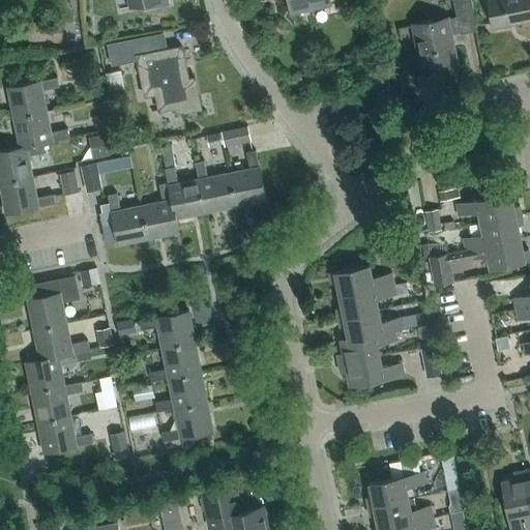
[(288,0),(291,10),(328,2),(328,0),(288,0)]
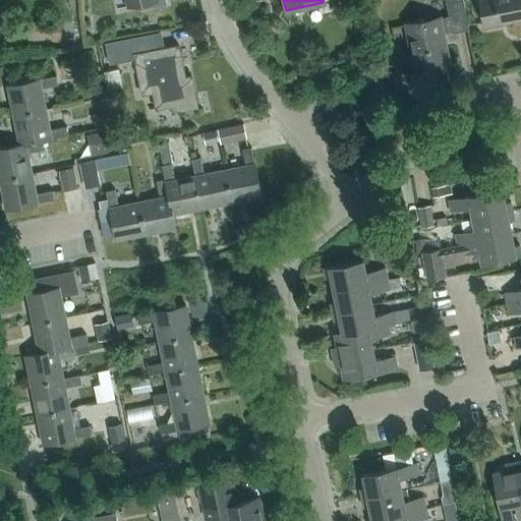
[(405,23),(414,70),(449,64),(443,34),(450,32),(450,33),(468,30),(462,0),(445,0),(448,16),(441,17),(441,16),(405,23)]
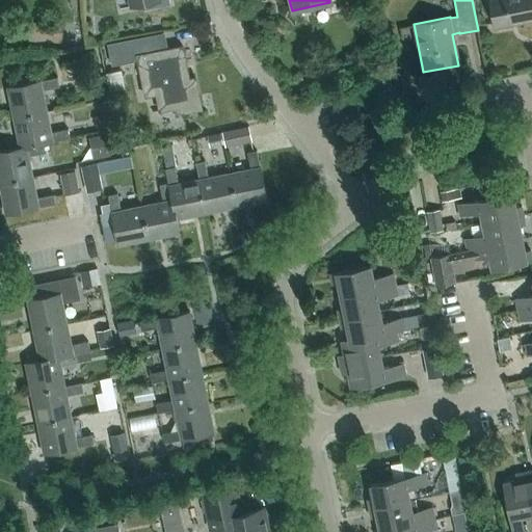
[(531,0),(489,0),(495,26),(531,19),(531,0)]
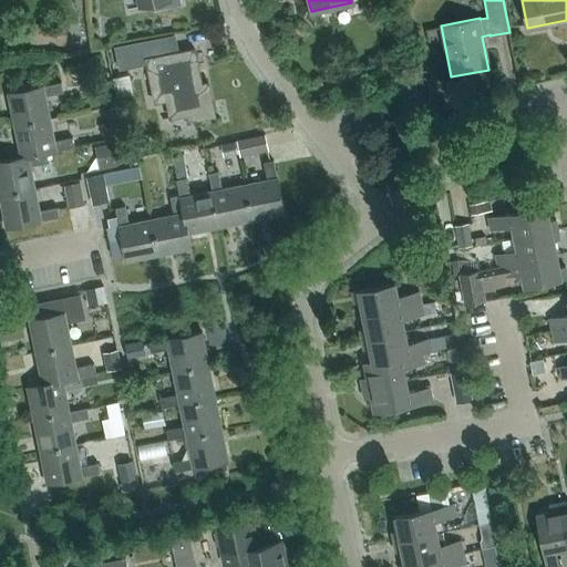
[(68,22),(48,21),(47,26),(31,24),(30,44),(66,47),(68,22)]
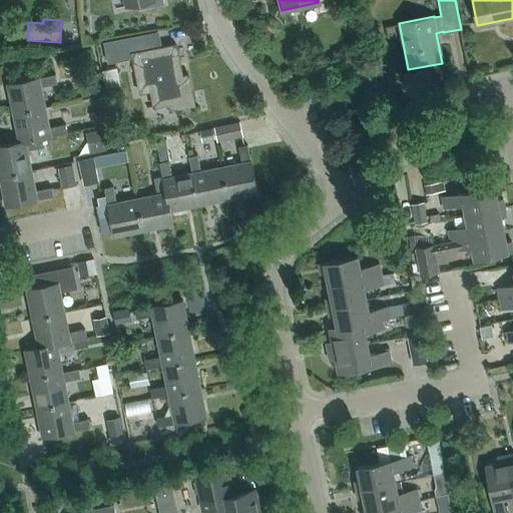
[(174,44),(134,53),(130,38),(103,43),(108,63),(132,58),(139,94),(150,91),(153,107),(173,103),(174,109),(193,105),(187,75),(181,76),(174,44)]
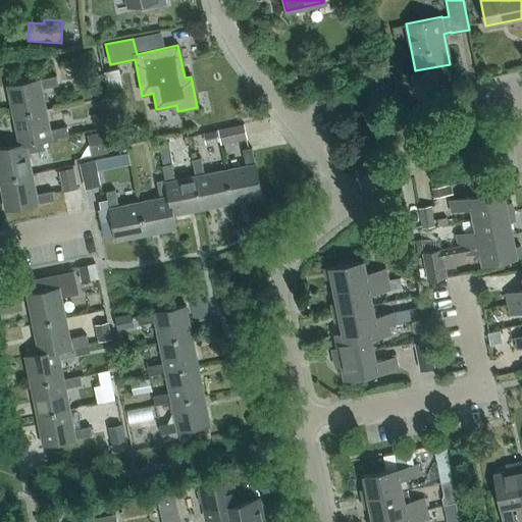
[(122,88),(119,68),(103,71),(107,91),(122,88)]
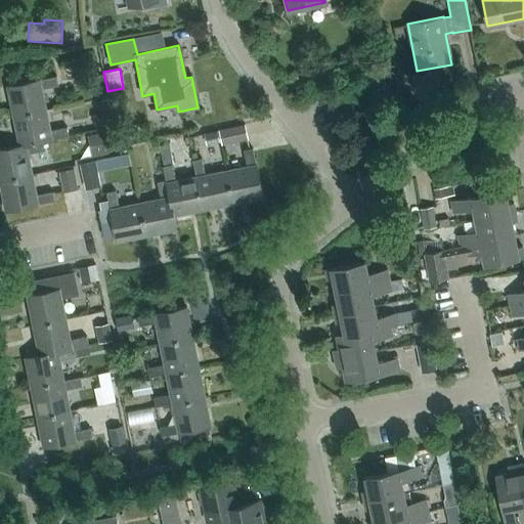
[(15,116),(47,110),(42,89),(58,85),(56,76),(9,86),(15,116)]
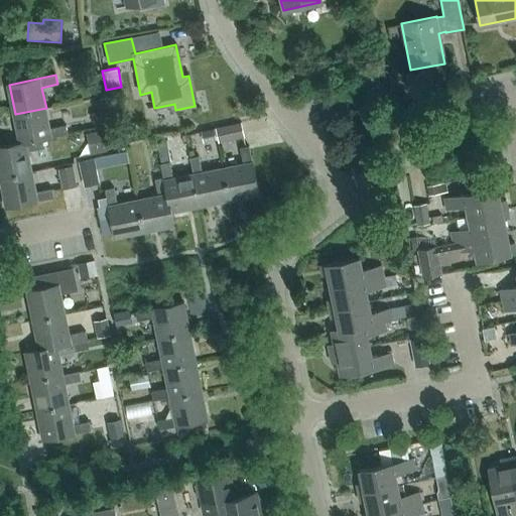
[(91,95),(89,82),(81,84),(84,97),(91,95)]
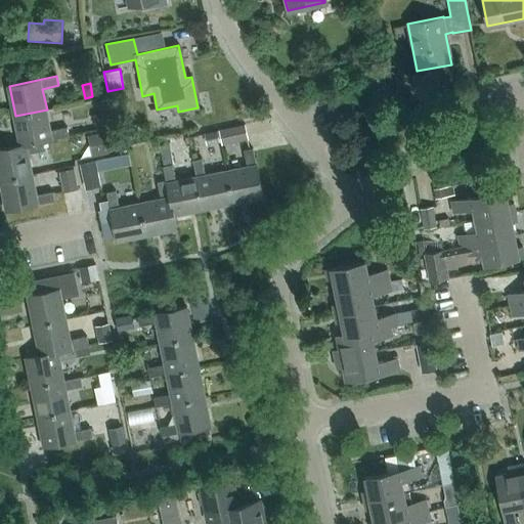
[(47,110),(15,116),(22,145),(42,140),(42,141),(43,141),(69,135),(67,127),(51,131),(48,115),(47,110)]
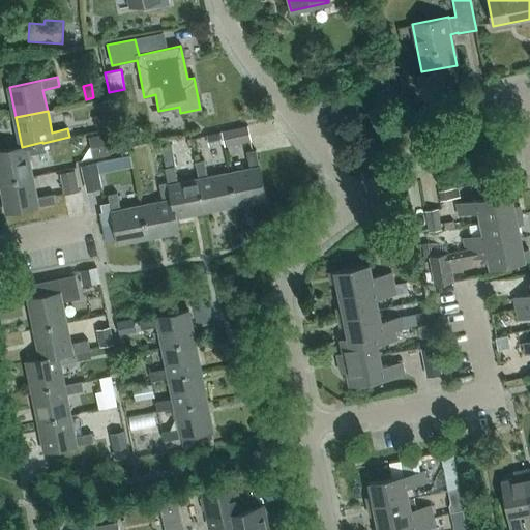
[(113,127),(110,113),(94,116),(97,130),(113,127)]
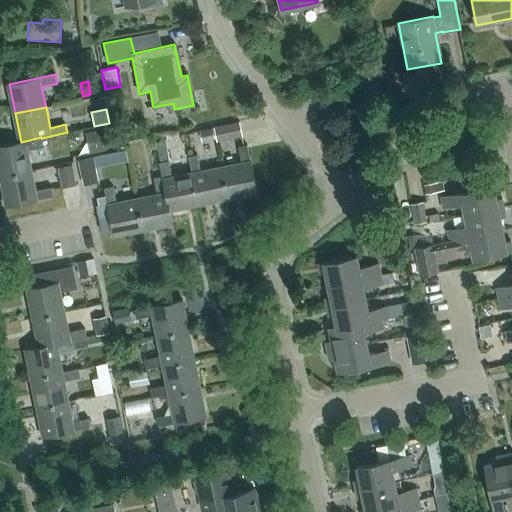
[(238,124),(213,129),(217,144),(241,139),(238,124)]
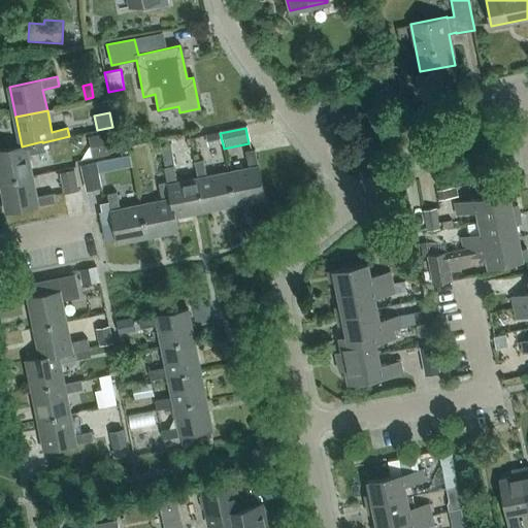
[(89,136),(93,158),(109,154),(105,133),(89,136)]
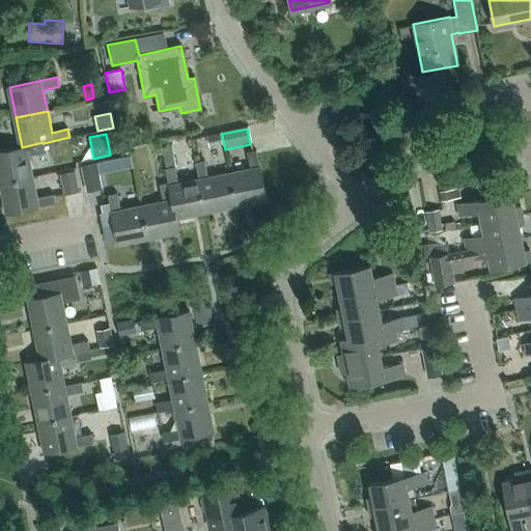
[(218,135),(205,138),(207,146),(220,143),(218,135)]
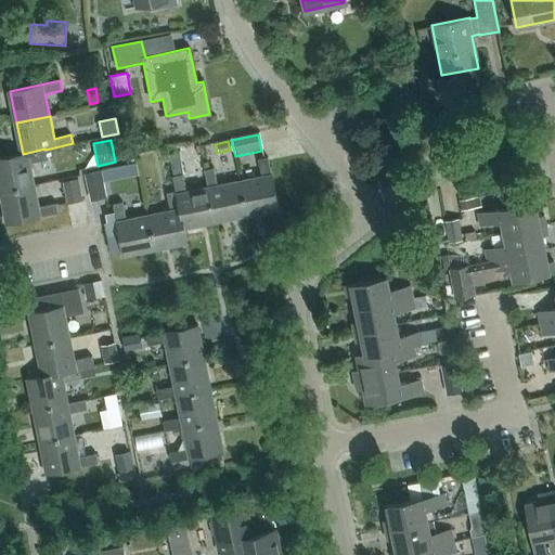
[(44,150),(44,149),(23,154),(0,157),(0,191),(34,184),(35,184),(29,163),(48,159),(46,150),(44,150)]
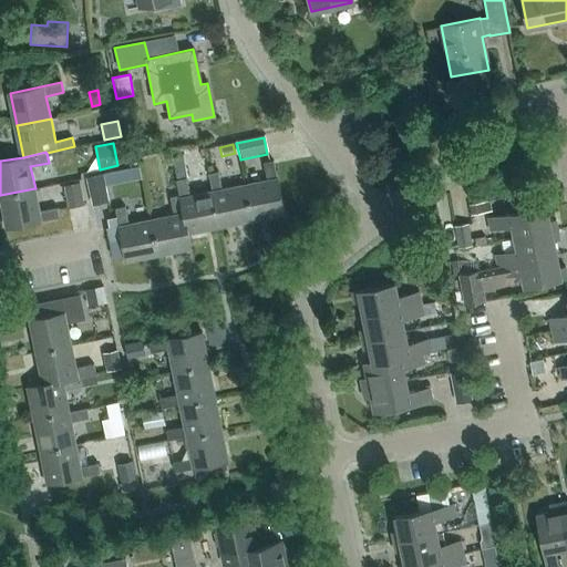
[(183,154),(173,156),(177,179),(181,195),(188,233),(220,226),(214,191),(213,192),(191,196),(187,178),(187,177),(183,154)]
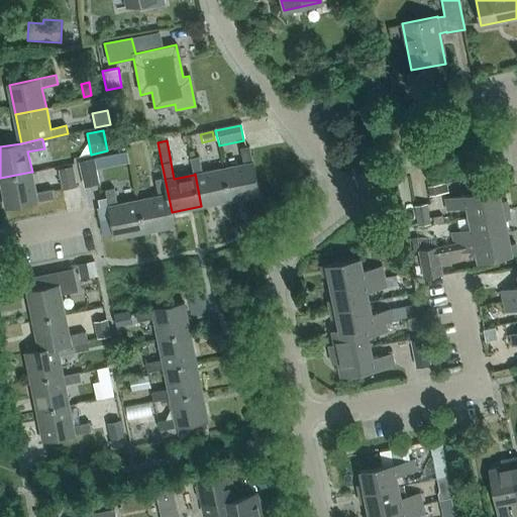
[(244,165),(223,169),(230,200),(260,194),(253,163),(252,163),(249,146),(240,147),(244,165)]
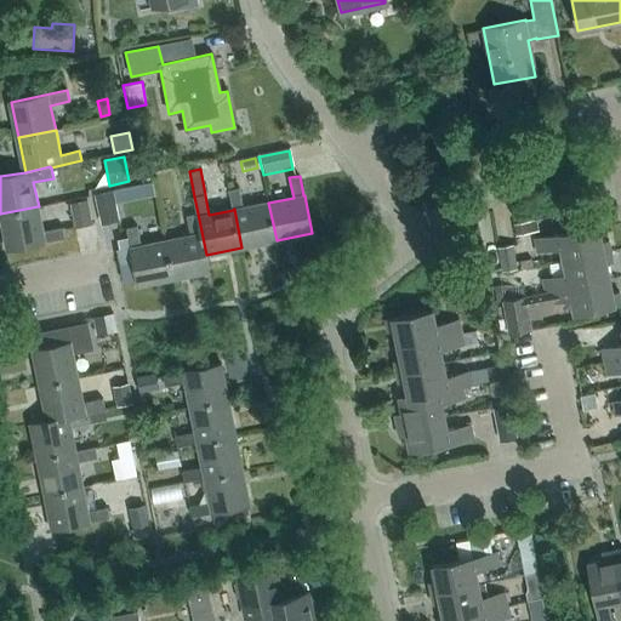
[(121,203),(130,200),(127,187),(118,189),(121,203)]
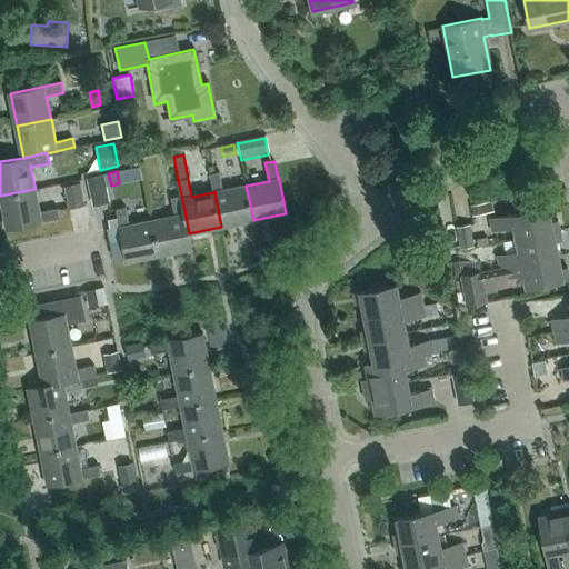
[(220,172),(210,173),(213,192),(215,191),(221,227),(253,220),(246,186),(223,190),(220,172)]
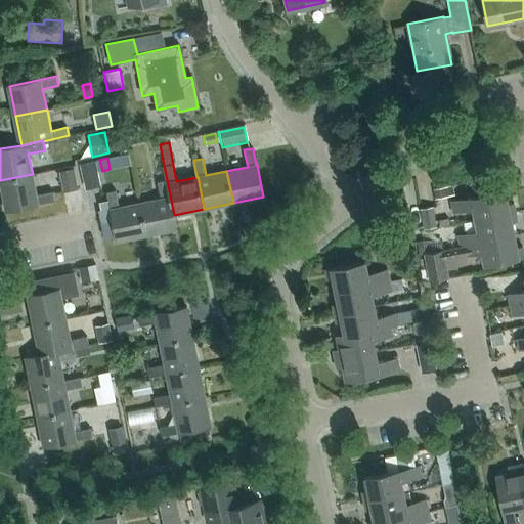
[(93,164),(81,167),(85,190),(98,187),(93,164)]
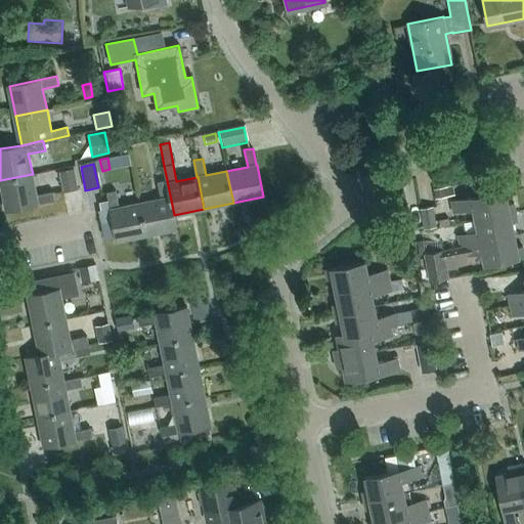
[(62,172),(67,194),(79,191),(74,170),(62,172)]
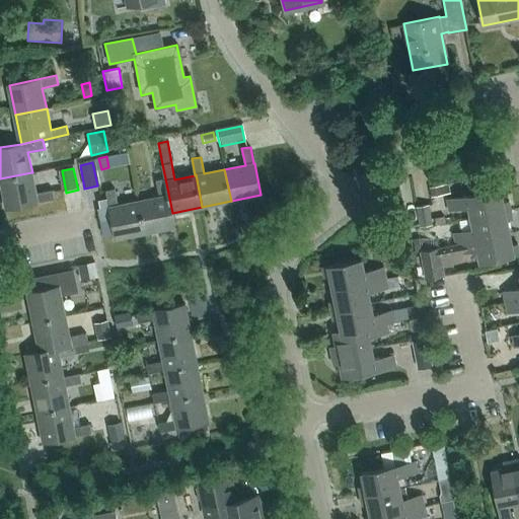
[(32,172),(31,172),(0,178),(0,182),(6,209),(54,199),(53,190),(36,193),(32,172)]
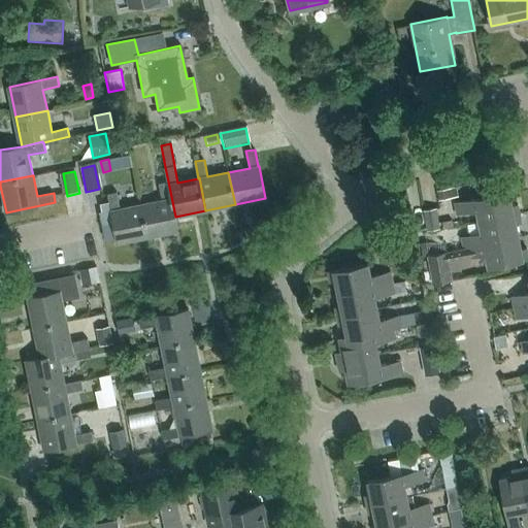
[(162,200),(141,204),(147,237),(178,231),(175,217),(168,182),(159,184),(162,200)]
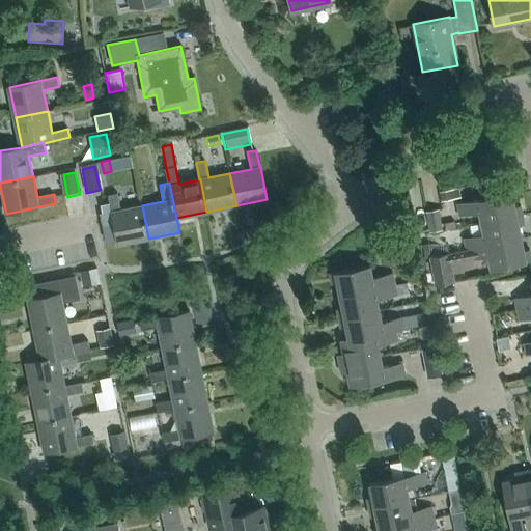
[(460,197),(458,188),(439,192),(441,201),(460,197)]
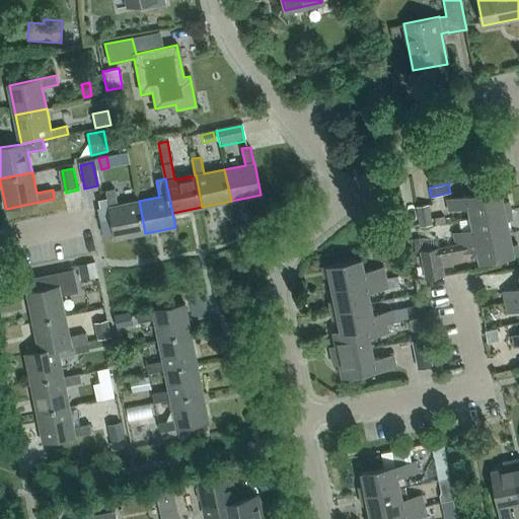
[(102,208),(98,209),(103,233),(114,231),(116,239),(145,233),(139,201),(119,205),(115,189),(106,191),(107,199),(100,200),(102,208)]
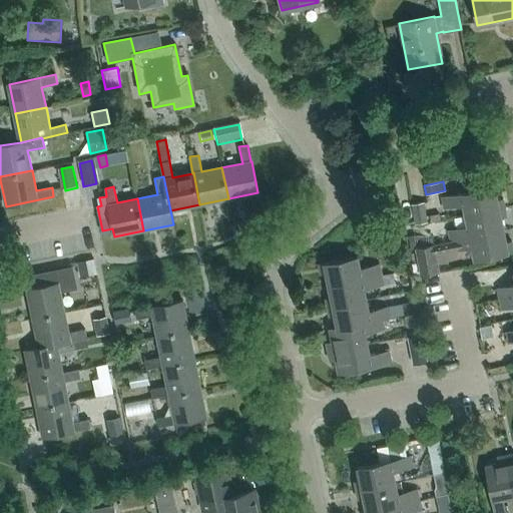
[(466,217),(505,210),(503,201),(498,202),(495,188),(442,199),(444,209),(464,205),(466,217)]
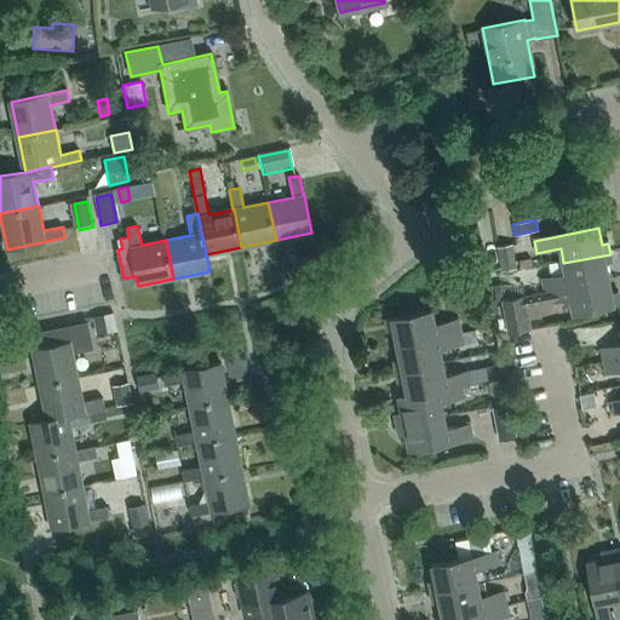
[(512,247),(497,251),(501,274),(517,271),(512,247)]
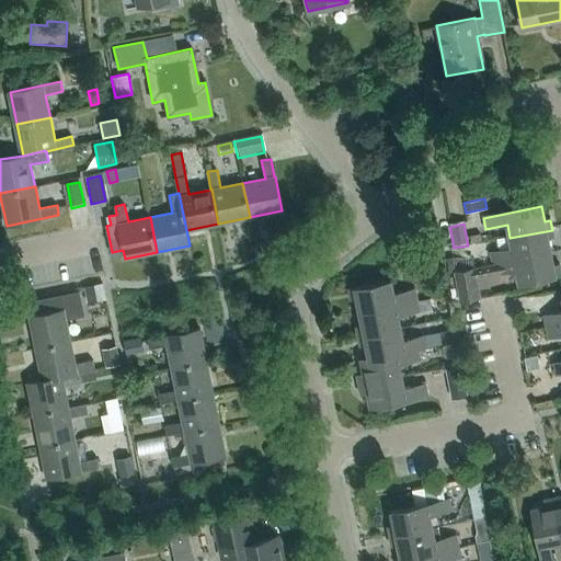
[(491,255),(493,266),(551,254),(548,239),(553,238),(552,230),(510,238),(513,251),(491,255)]
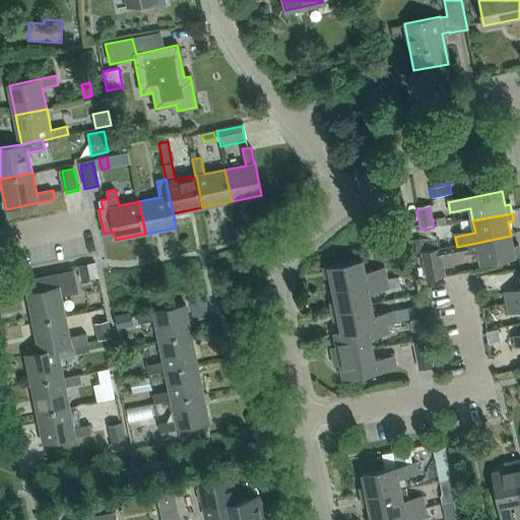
[(446,222),(445,216),(436,217),(437,224),(446,222)]
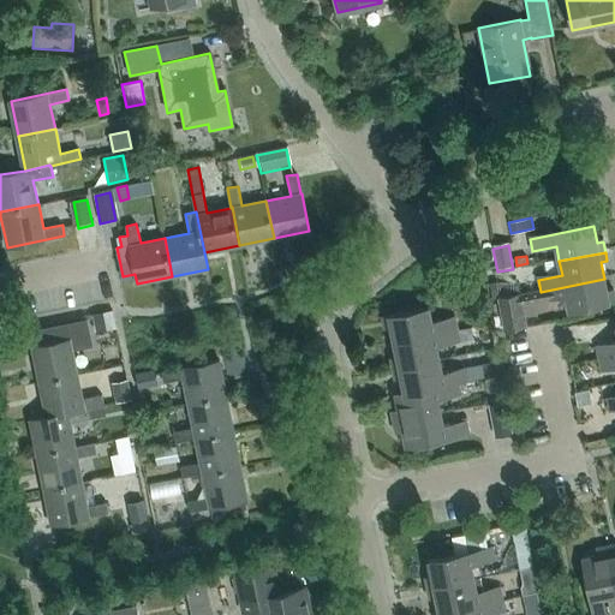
[(607,293),(604,279),(541,292),(543,304),(566,299),(569,312),(614,302),(614,298),(614,292),(607,293)]
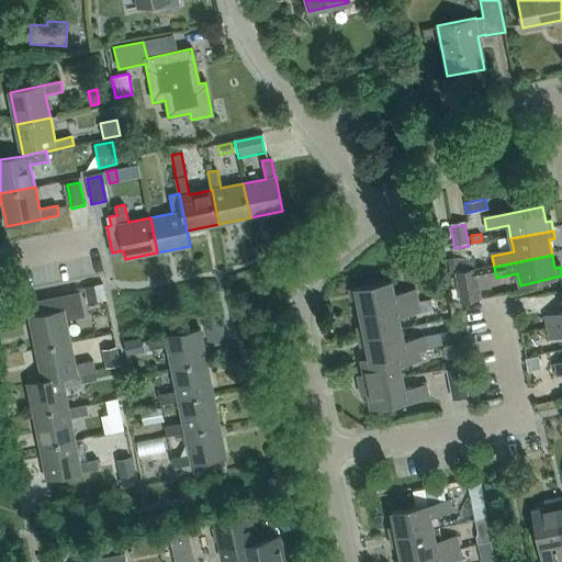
[(475,271),(456,274),(462,304),(482,301),(475,271)]
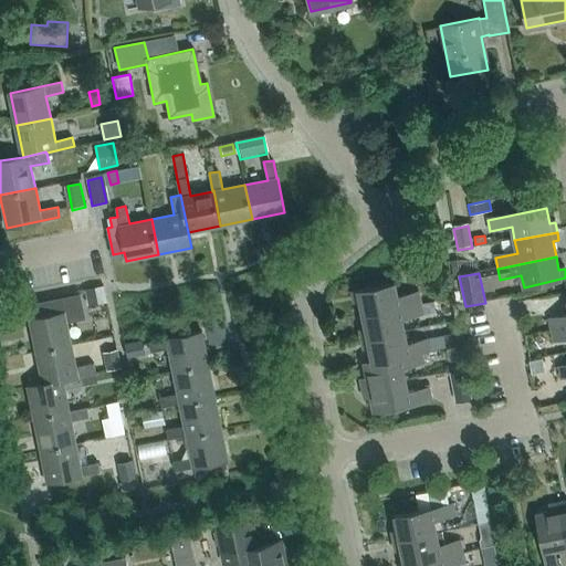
[(359,303),(362,316),(420,305),(418,294),(398,299),(396,285),(350,294),(353,304),(359,303)]
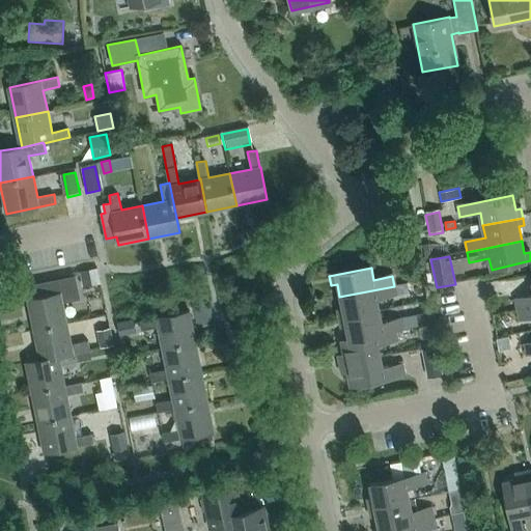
[(96,269),(81,272),(83,283),(99,280),(99,276),(98,274),(96,269)]
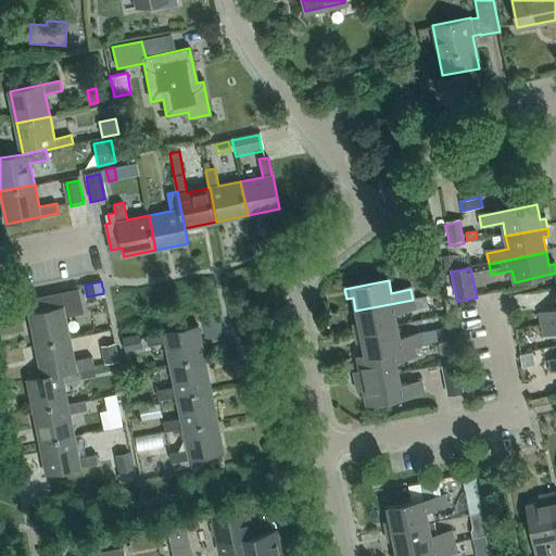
[(39,311),(29,313),(36,345),(70,338),(65,316),(84,313),(78,289),(37,298),(39,311)]
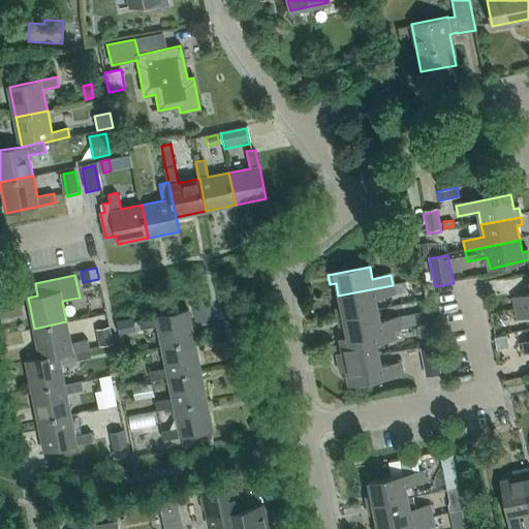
[(393,285),(338,296),(341,309),(335,310),(337,319),(379,310),(376,299),(394,296),(393,285)]
